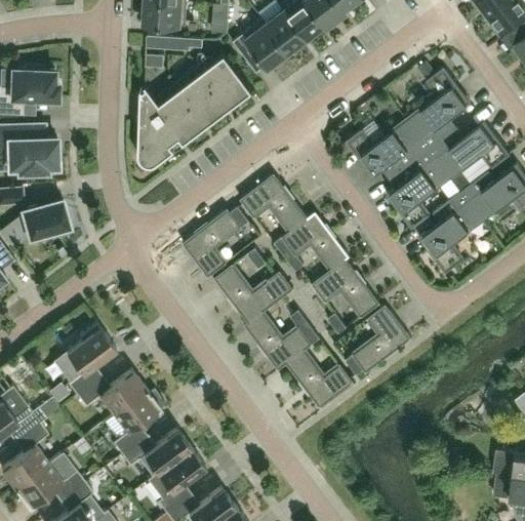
[(186,28),(187,3),(145,0),(143,25),(186,28)]
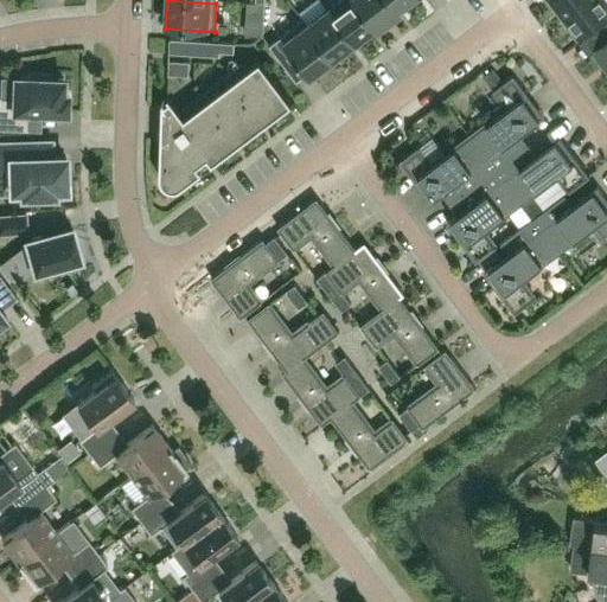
[(378,34),(352,0),(333,0),(325,7),(355,47),(375,31),(378,34)]
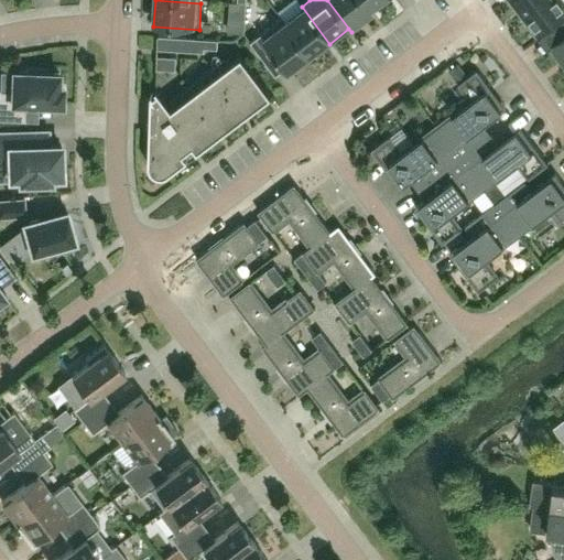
[(371,17),(359,0),(327,0),(351,32),(371,17)]
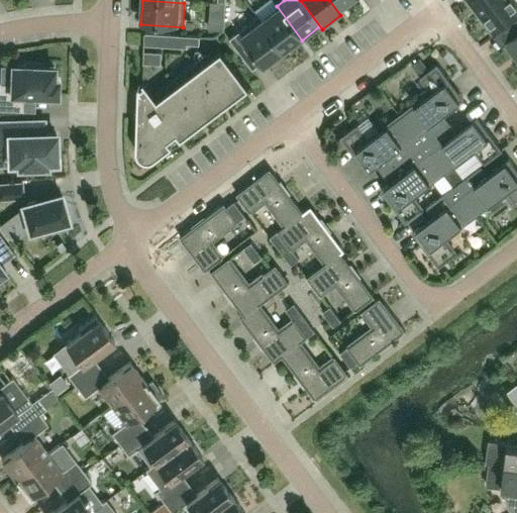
[(329,0),(340,15),(341,14),(339,11),(353,0),(329,0)]
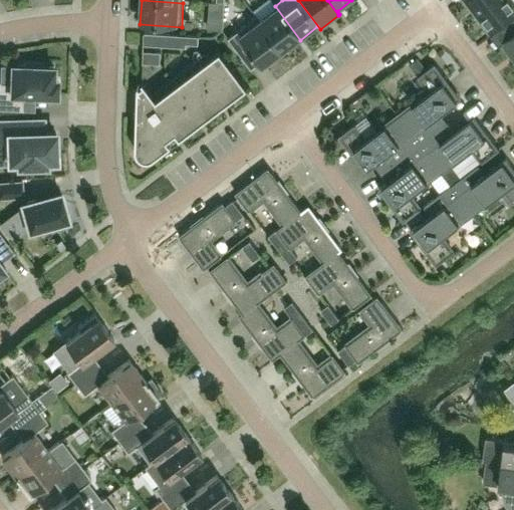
[(466,0),(491,33),(513,16),(513,4),(510,0),(466,0)]
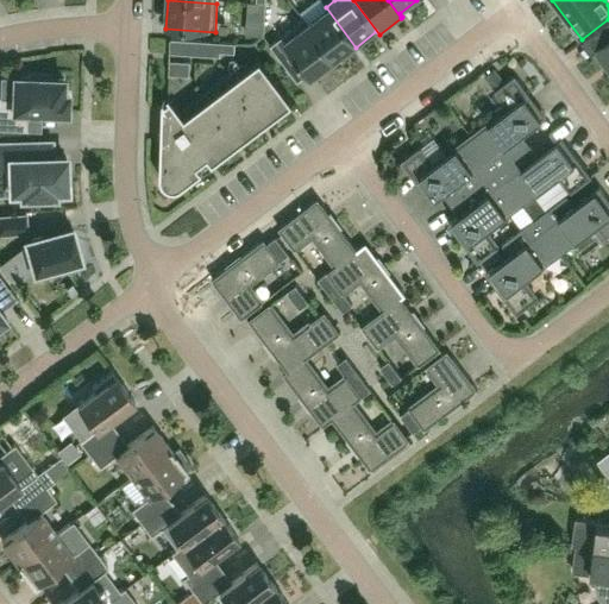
[(356,48),(326,7),(325,8),(328,13),(308,27),(305,23),(303,24),(334,63),(356,48)]
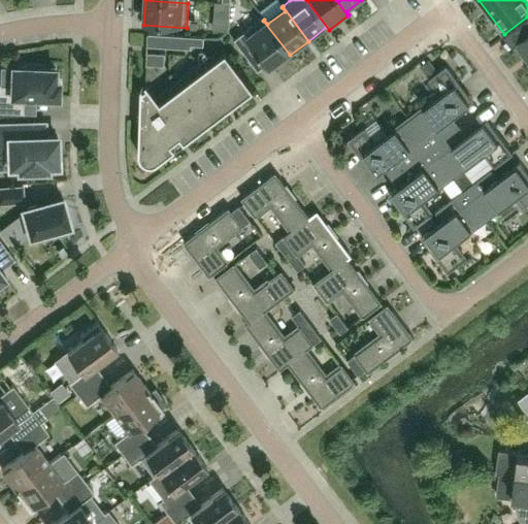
[(290,55),(263,21),(244,35),(270,69),(290,55)]
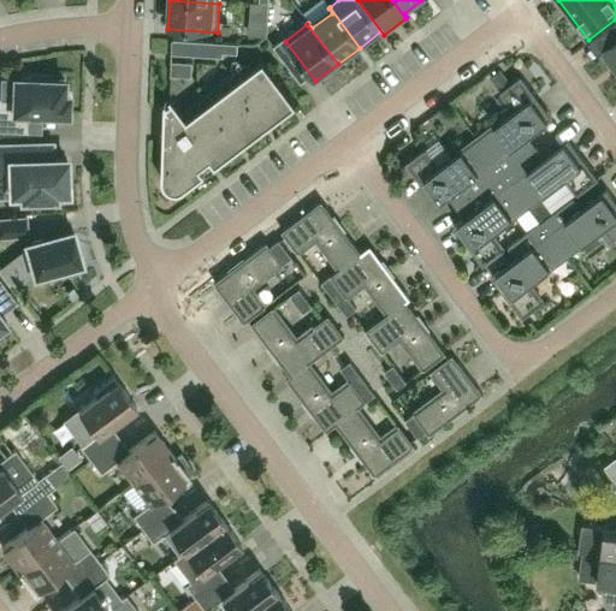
[(615,46),(602,57),(614,72),(615,70),(615,71),(615,24),(605,34),(615,46)]
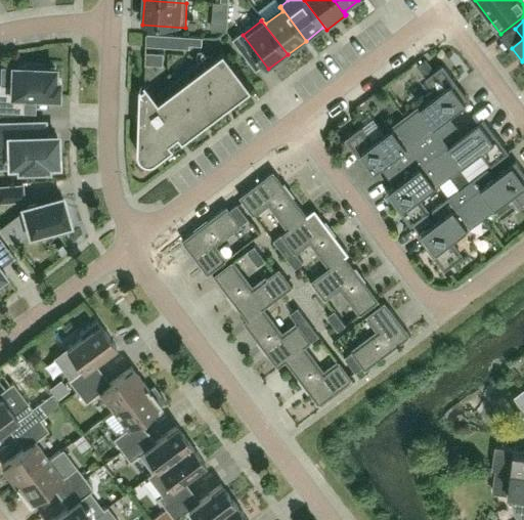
[(155,50),(156,38),(146,37),(146,49),(155,50)]
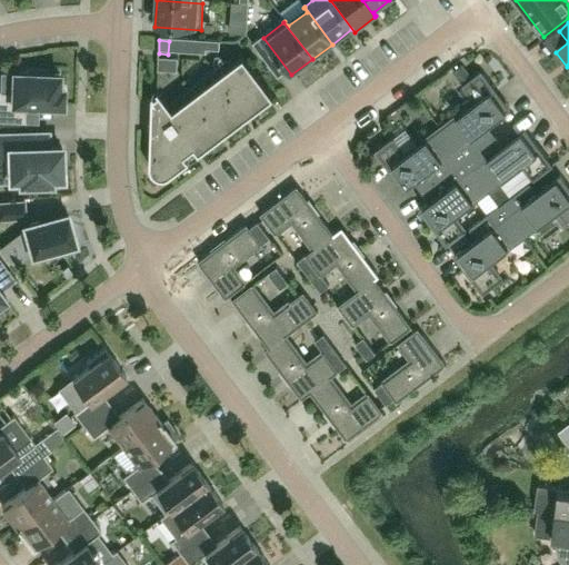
[(177,55),(178,41),(169,41),(168,55),(177,55)]
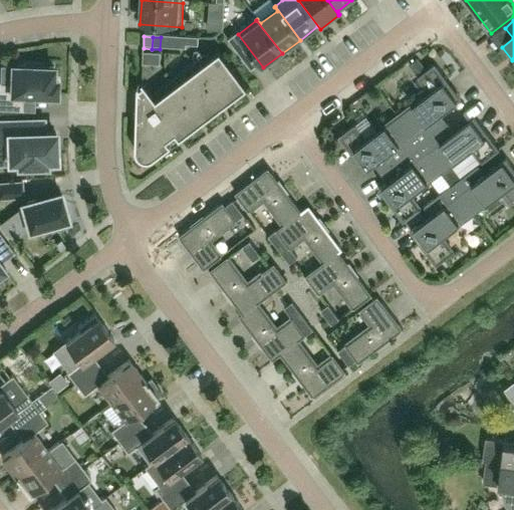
[(169,50),(170,38),(161,37),(160,49),(169,50)]
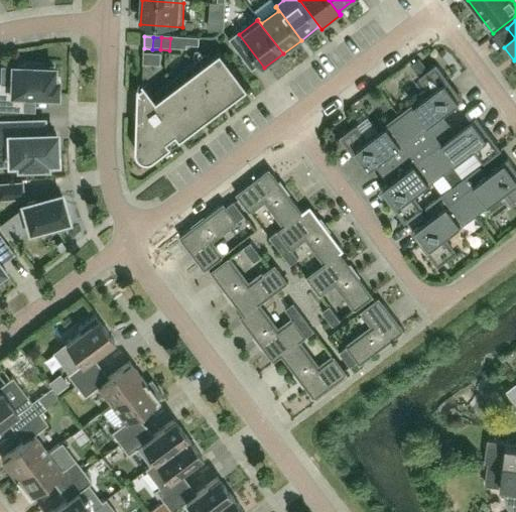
[(177,50),(178,38),(170,38),(169,50),(177,50)]
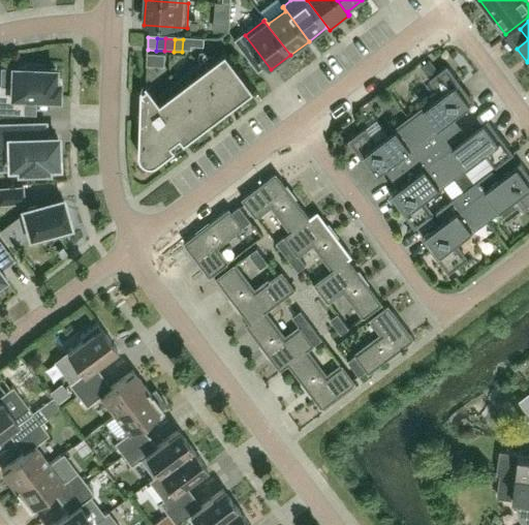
[(192,49),(192,40),(183,39),(182,52),(191,53),(192,49)]
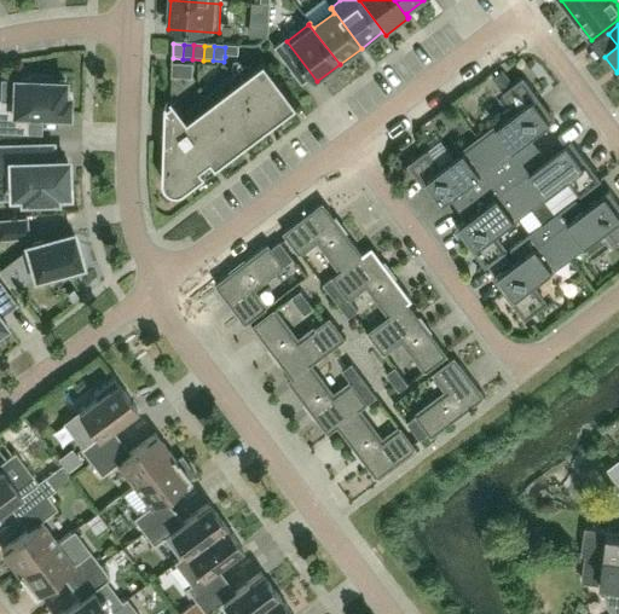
[(238,48),(225,47),(225,57),(238,58),(238,48)]
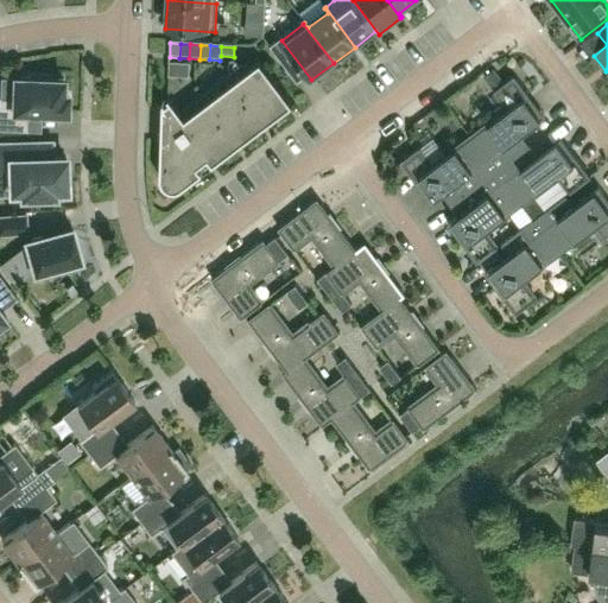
[(164,105),(163,105),(160,178),(160,183),(162,185),(163,188),(165,189),(168,191),(170,192),(173,192),(175,192),(178,191),(181,190),(185,186),(202,175),(197,169),(208,160),(213,166),(292,107),(260,63),(248,73),(242,65),(179,113),(169,99),(166,100),(169,102),(164,106),(164,105)]
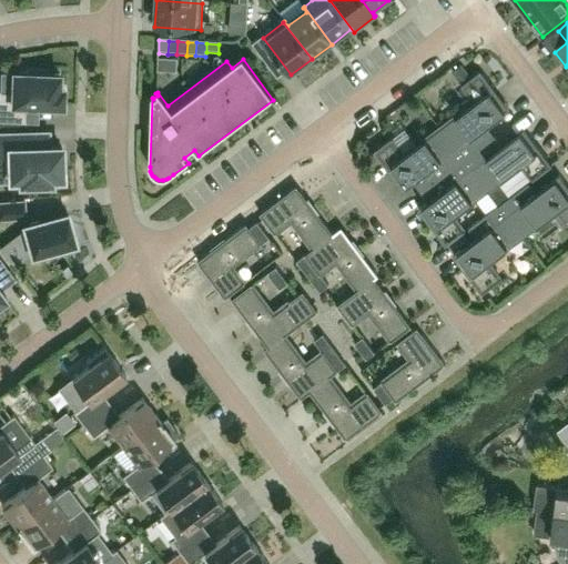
[(166,74),(168,61),(158,60),(156,74),(166,74)]
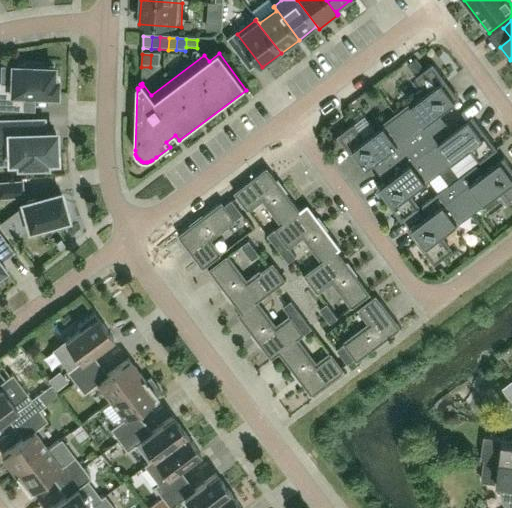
[(159,56),(151,55),(150,67),(158,68),(159,56)]
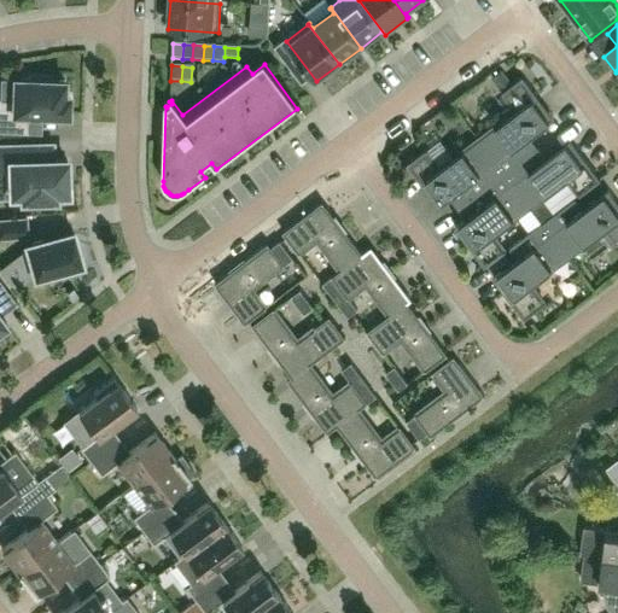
[(516,115),(478,142),(505,176),(537,151),(529,140),(554,122),(523,80),(502,95),(516,115)]
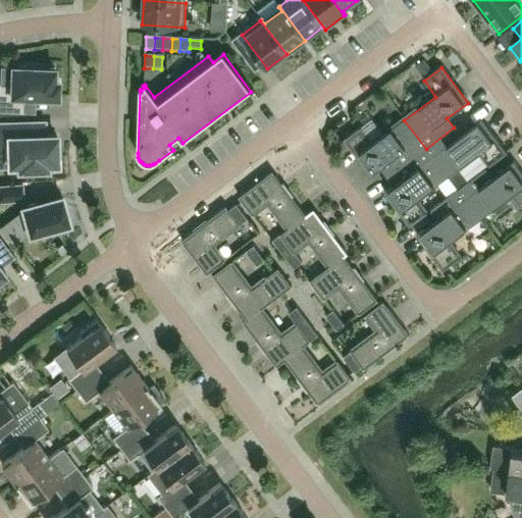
[(57,100),(57,83),(54,83),(54,70),(11,68),(10,87),(0,86),(0,113),(23,115),(23,99),(57,100)]
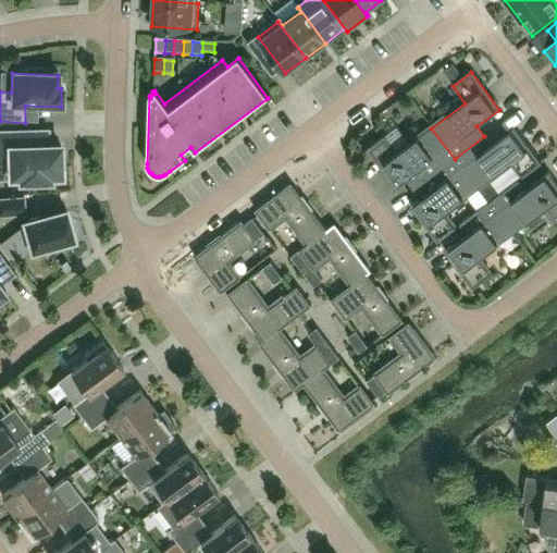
[(412,191),(455,159),(431,128),(396,156),(383,138),(367,151),(395,188),(405,181),(412,191)]
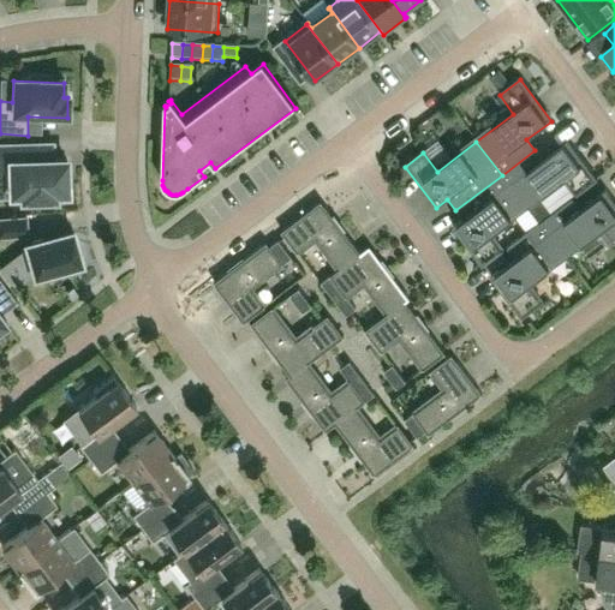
[(543,161),(535,150),(502,175),(529,211),(563,185),(574,199),(597,183),(568,143),(543,161)]
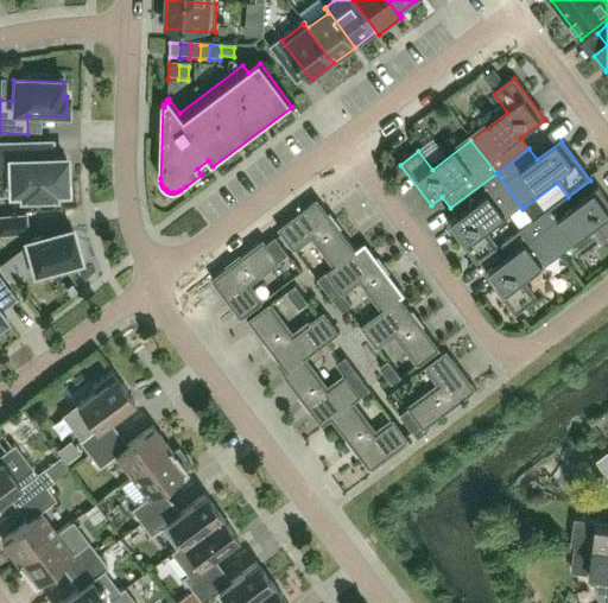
[(64,160),(50,160),(50,146),(32,147),(32,150),(27,150),(27,147),(0,147),(0,170),(10,170),(11,200),(54,197),(54,192),(65,192),(64,160)]
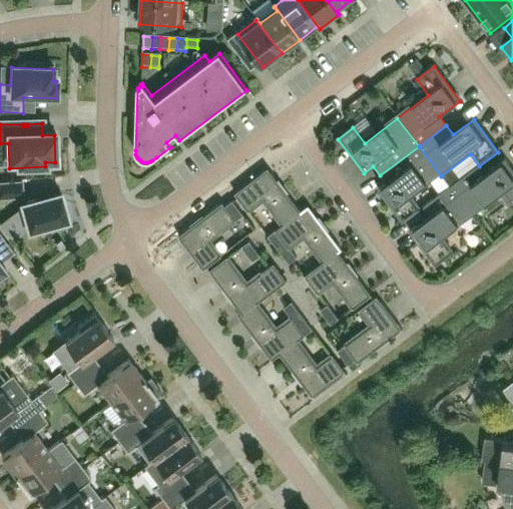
[(412,198),(441,176),(419,146),(380,175),(387,184),(377,191),(402,224),(421,210),(412,198)]
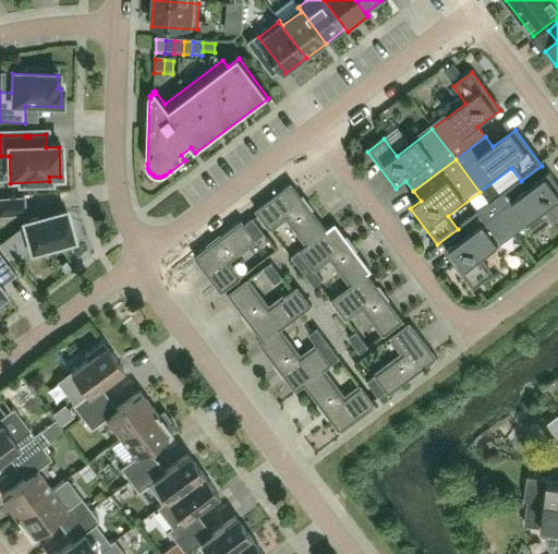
[(526,193),(519,183),(519,182),(489,204),(513,236),(545,212),(557,228),(557,227),(557,187),(549,176),(526,193)]
